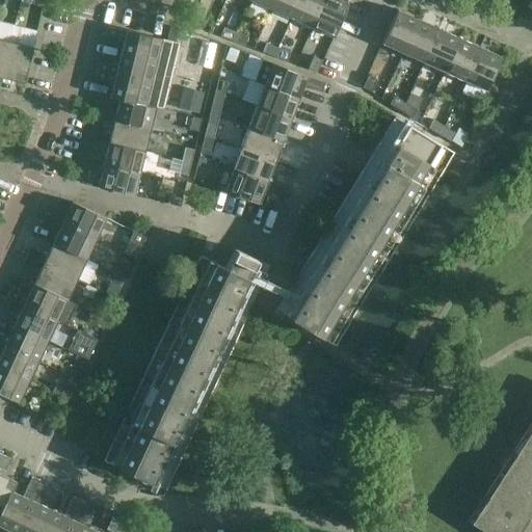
[(202,0),(200,0),(190,22),(198,25),(205,14),(209,3),(202,0)]
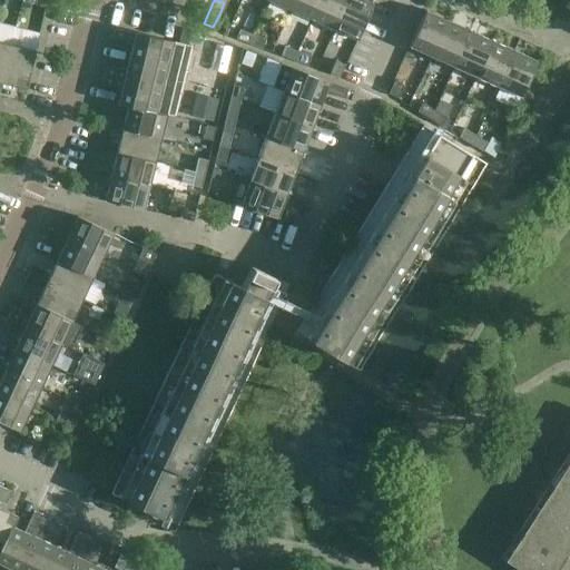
[(293,0),(267,0),(267,1),(290,11),(293,0)]
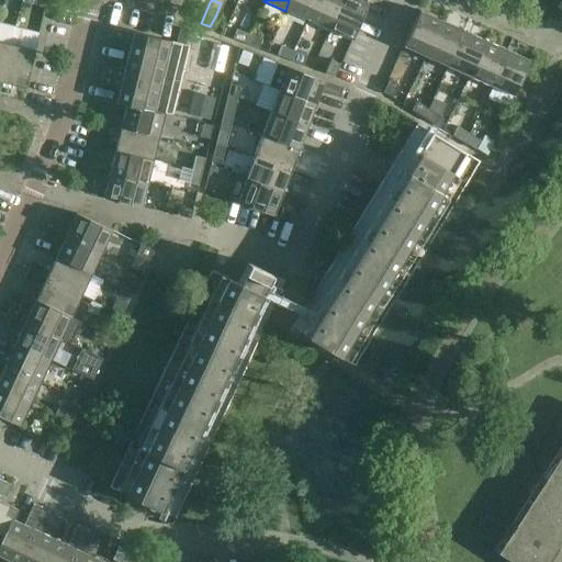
[(315,0),(289,0),(285,11),(306,20),(315,0)]
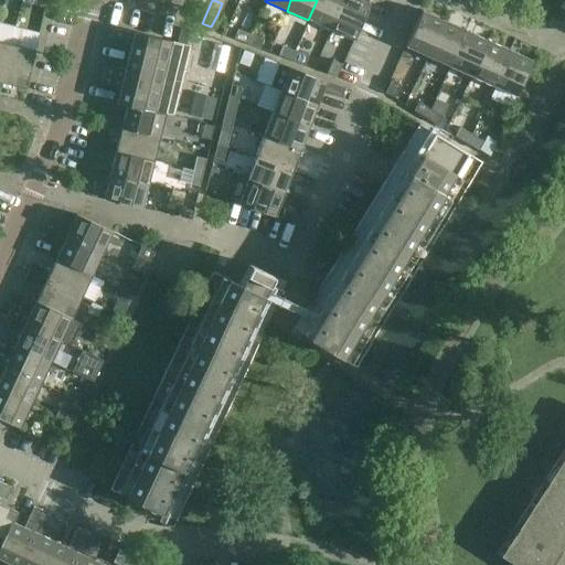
[(343,0),(317,0),(308,20),(330,30),(343,0)]
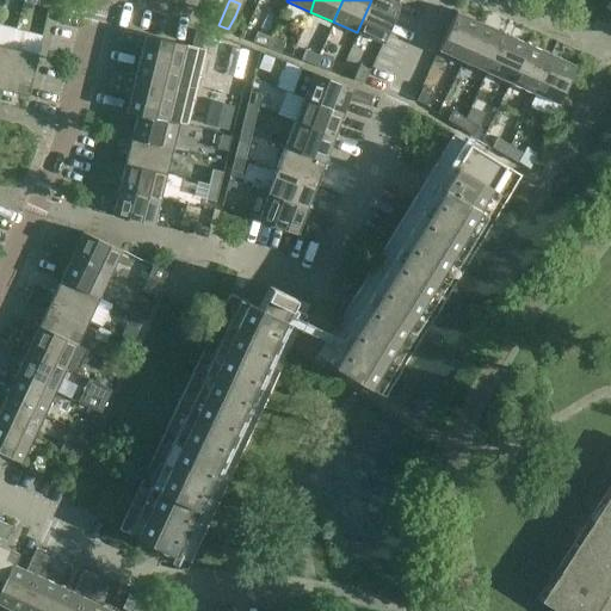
[(388,0),(371,0),(357,32),(382,44),(399,5),(388,0)]
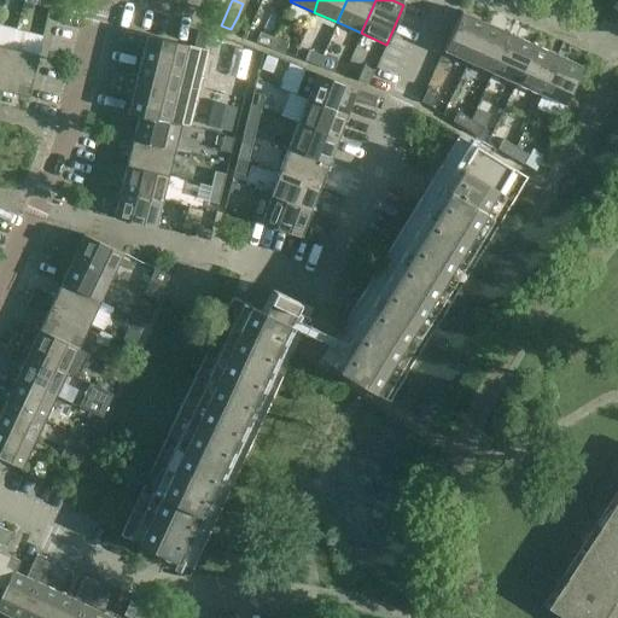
[(460,12),(458,19),(443,52),(467,63),(485,23),(460,12)]
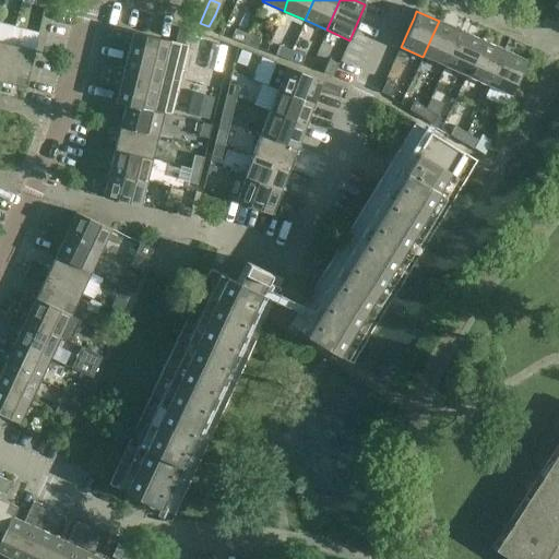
[(423,57),(444,67),(461,31),(439,21),(423,57)]
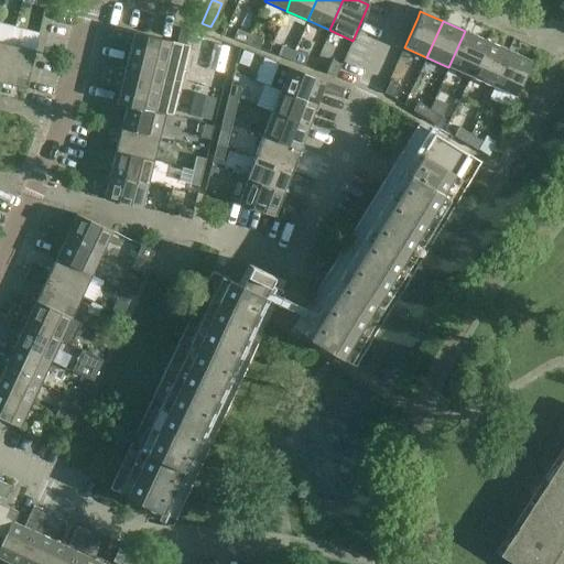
[(127,56),(181,69),(187,45),(191,32),(180,30),(176,43),(132,32),(132,33),(114,29),(111,39),(130,43),(127,56)]
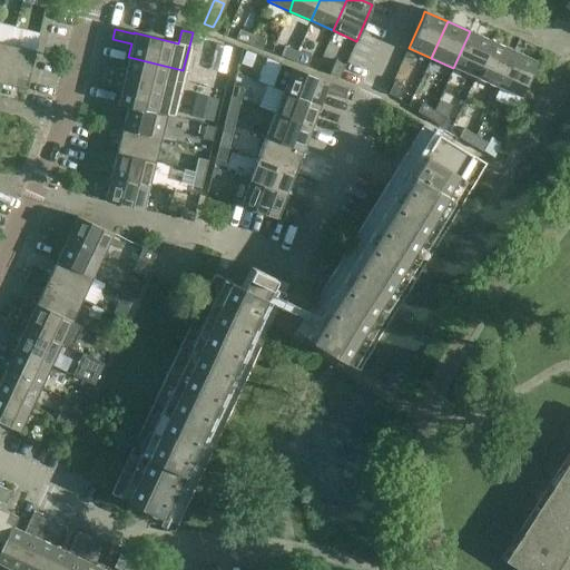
[(248,45),(252,35),(239,30),(235,39),(248,45)]
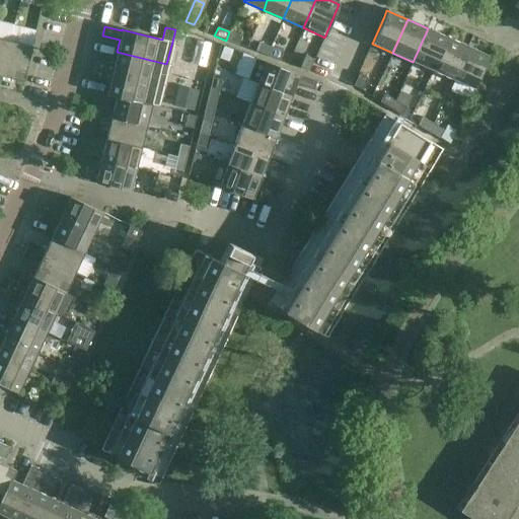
[(447,38),(428,28),(413,62),(433,71),(447,38)]
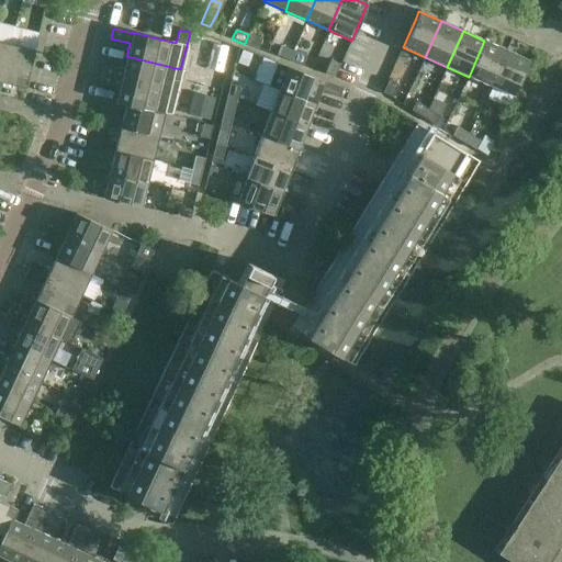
[(248,34),(245,44),(258,48),(261,40),(248,34)]
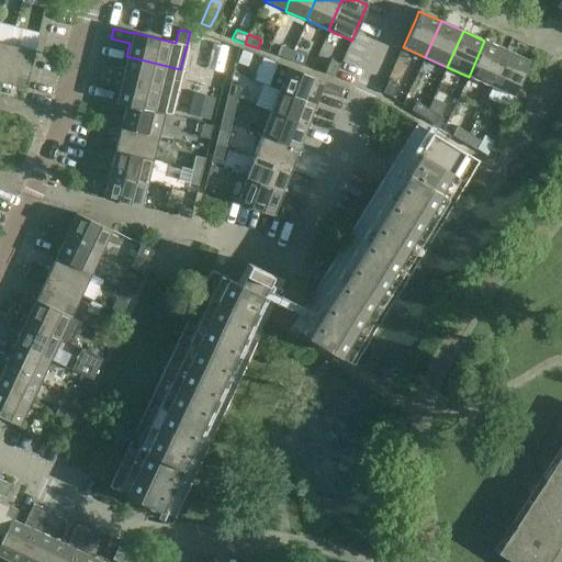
[(469,77),(490,86),(506,51),(484,41),(469,77)]
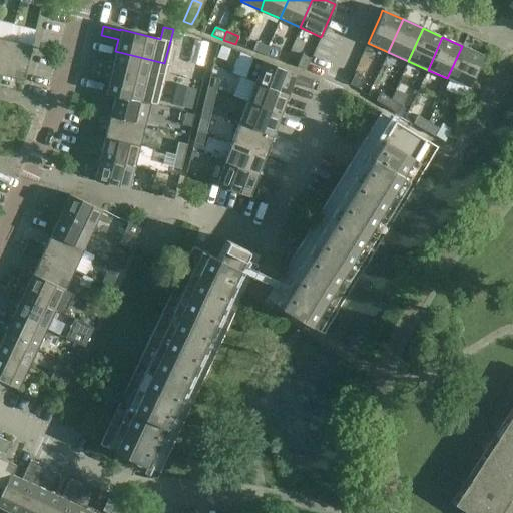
[(0,75),(9,40),(0,38),(0,75)]
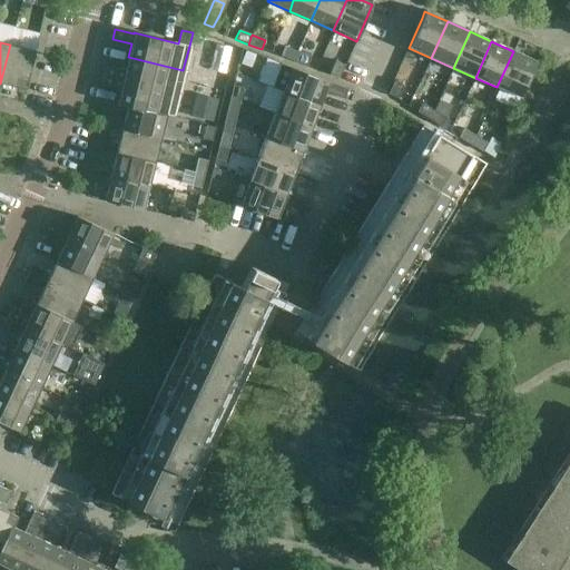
[(25,89),(27,84),(35,51),(10,45),(0,84),(25,89)]
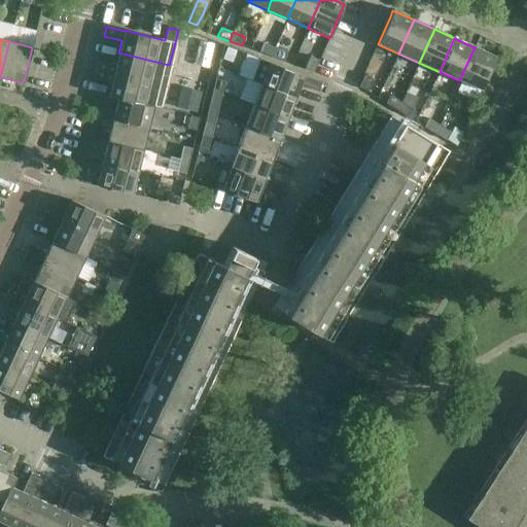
[(272,57),(275,47),(262,43),(259,51),(272,57)]
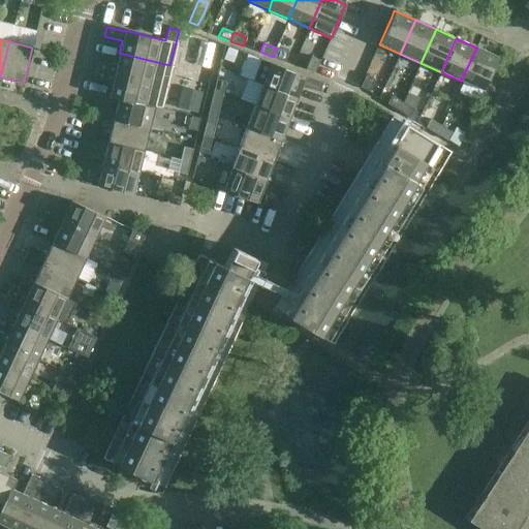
[(276,48),(273,57),(284,61),(288,53),(276,48)]
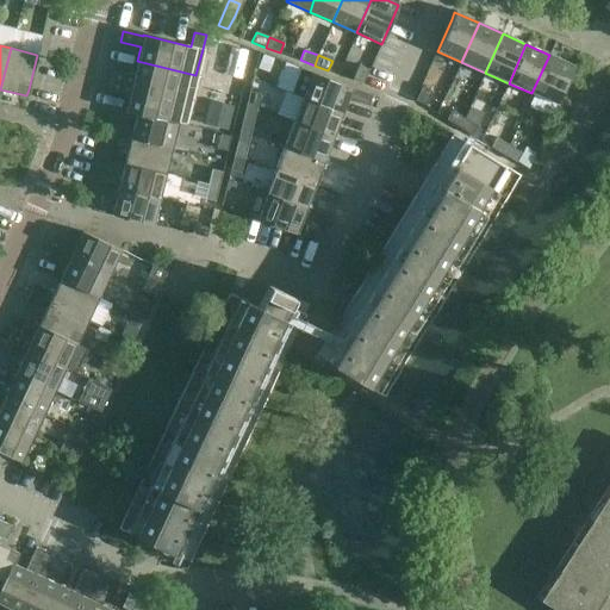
[(556,105),(573,66),(549,55),(531,93),(556,105)]
